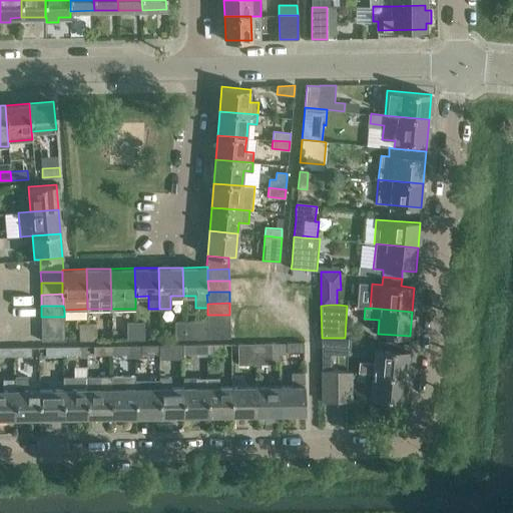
[(207,315),(207,321),(207,326),(229,326),(229,315),(207,315)]
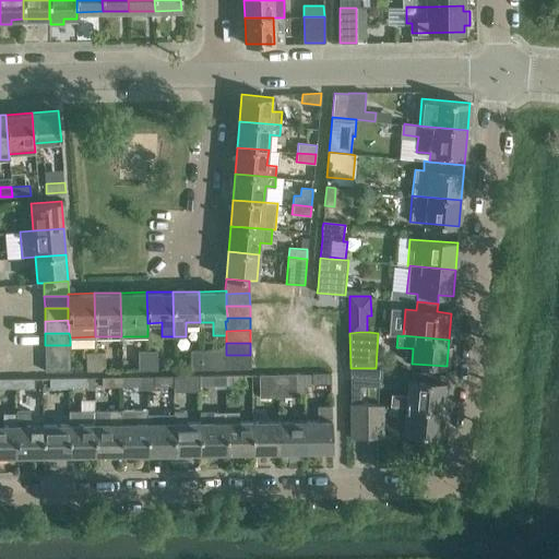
[(45,358),(70,357),(70,345),(45,345),(45,358)]
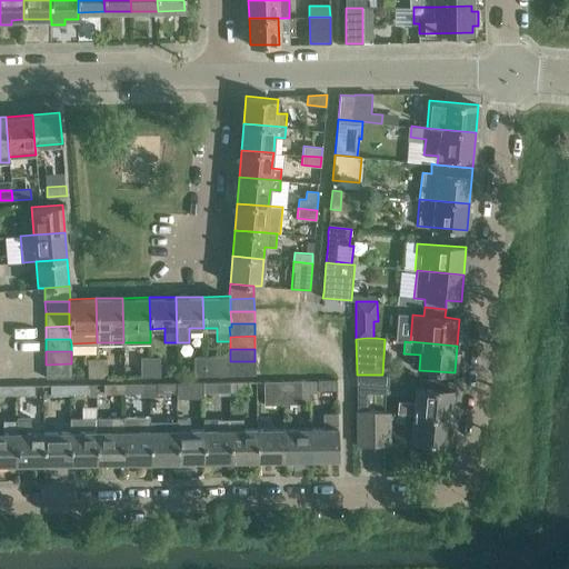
[(205,375),(203,356),(195,356),(195,376),(205,375)]
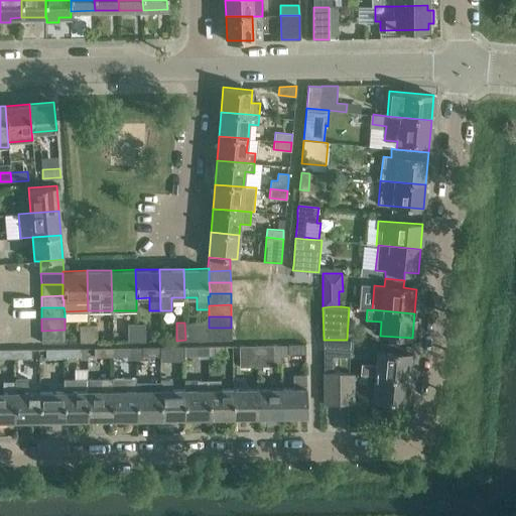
[(209,328),(209,323),(184,323),(185,340),(209,340),(209,328)]
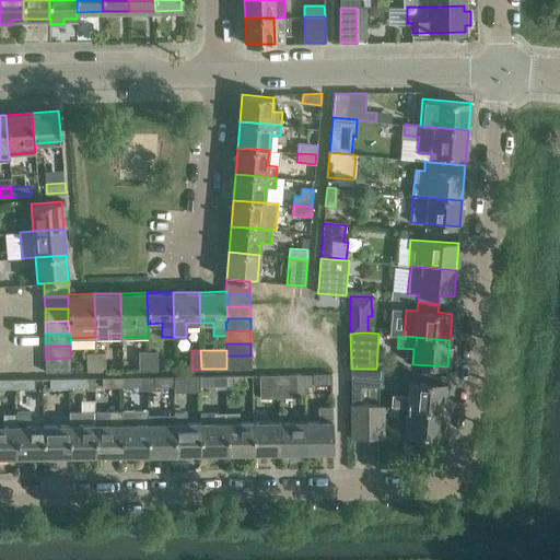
[(139,370),(149,370),(148,351),(139,351),(139,370)]
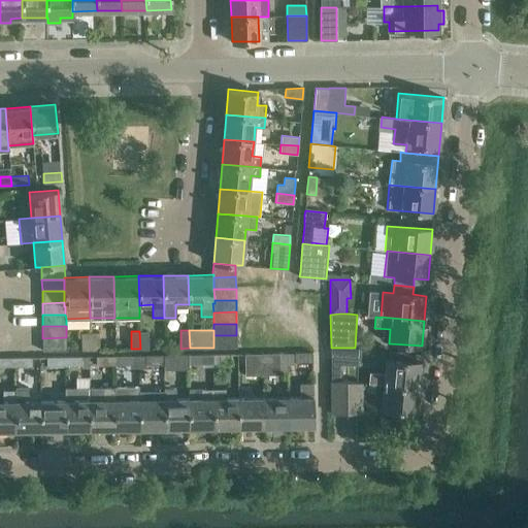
[(140,349),(149,349),(149,331),(139,331),(140,349)]
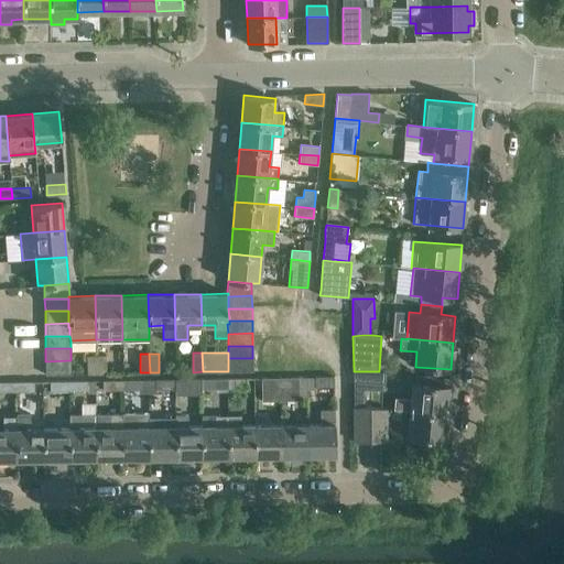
[(97,373),(96,355),(87,355),(87,373),(97,373)]
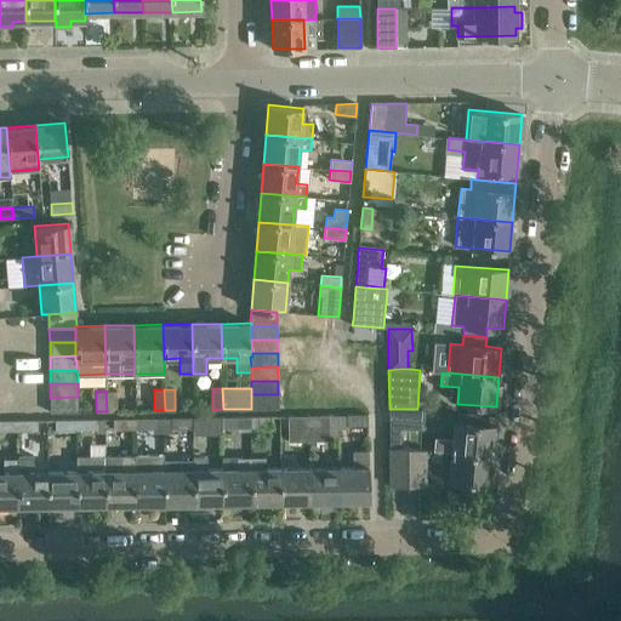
[(107,411),(117,411),(117,391),(106,391),(107,411)]
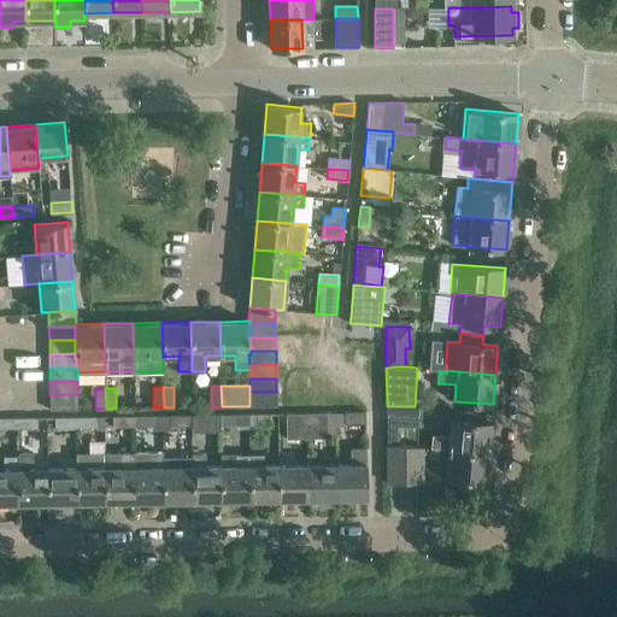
[(250,406),(277,406),(276,392),(250,392),(250,406)]
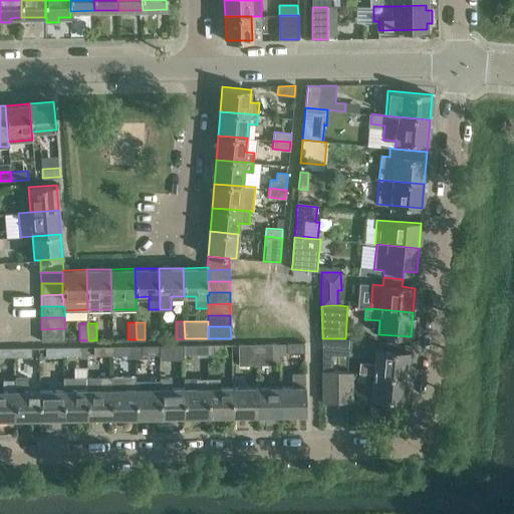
[(42,341),(64,340),(64,328),(41,329),(42,341)]
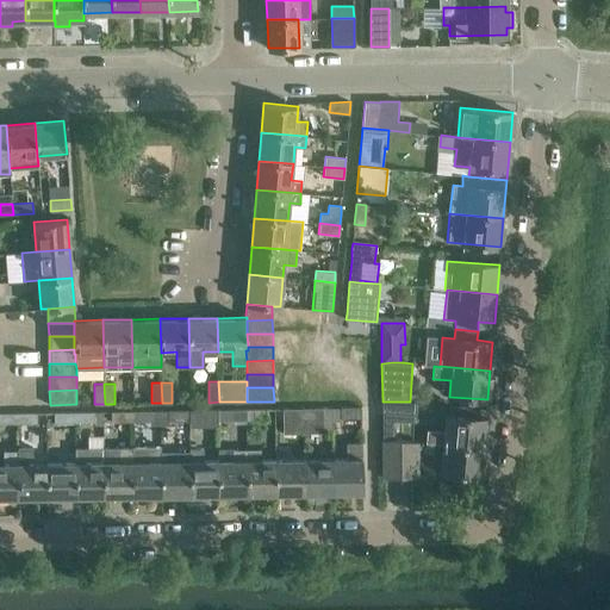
[(403,402),(383,402),(383,405),(383,440),(393,440),(393,421),(415,422),(415,418),(416,403),(410,403),(410,402),(403,402)]
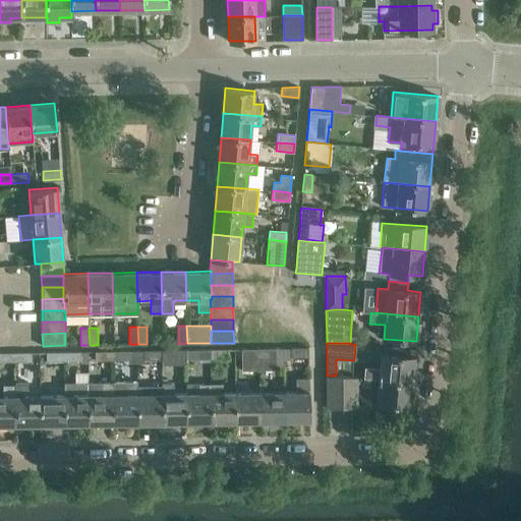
[(258,348),(242,349),(242,370),(259,369),(259,368),(259,357),(258,348)]
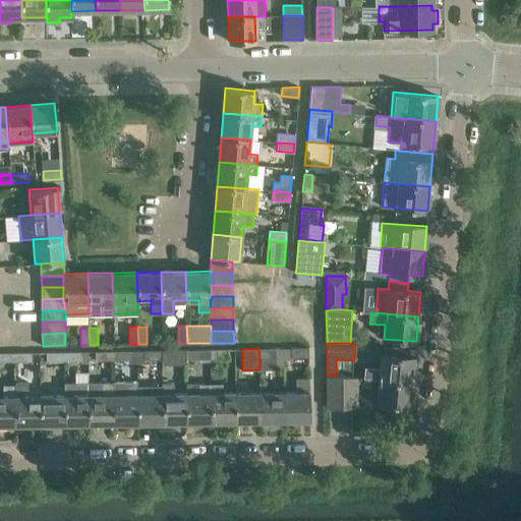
[(258,348),(259,357),(259,368),(284,368),(283,348),(258,348)]
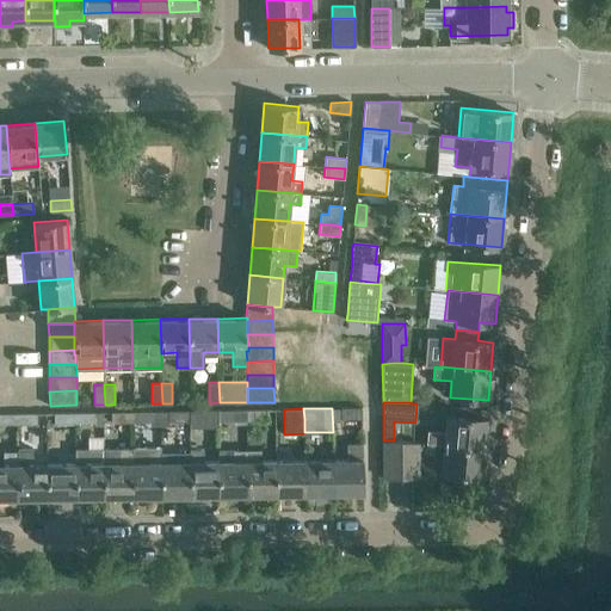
[(341,419),(362,419),(362,408),(341,408),(341,419)]
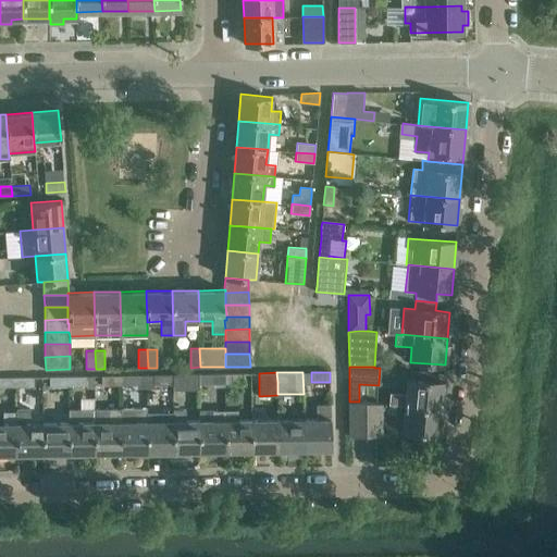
[(224,373),(206,373),(207,383),(225,383),(224,373)]
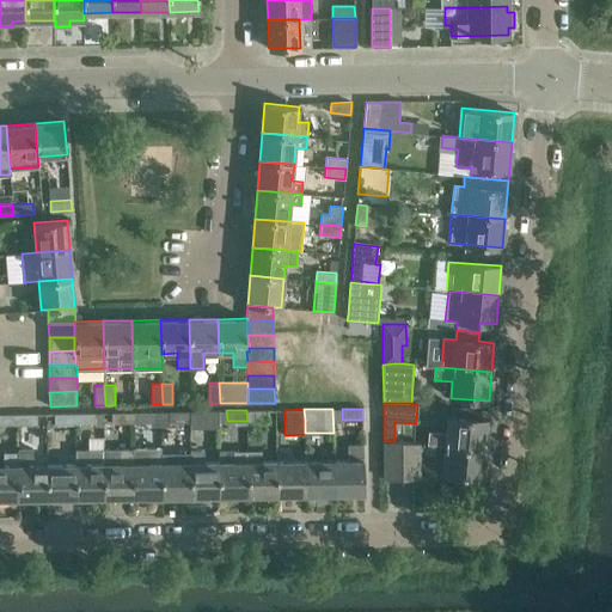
[(246,410),(248,421),(267,421),(267,410),(246,410)]
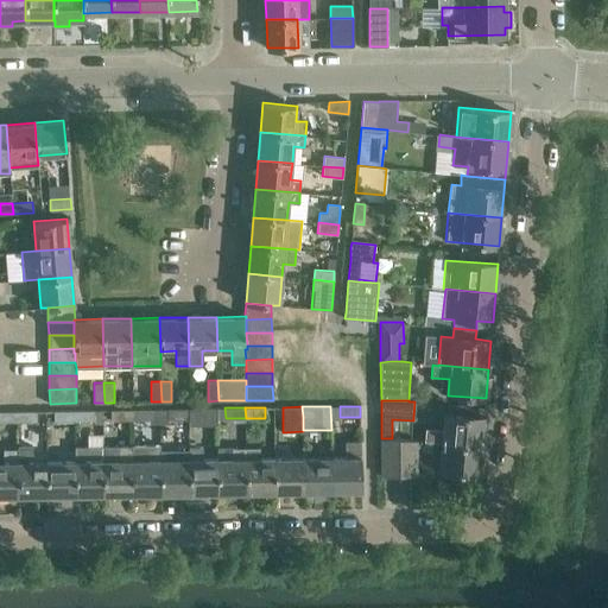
[(169,419),(189,419),(188,409),(169,409),(169,419)]
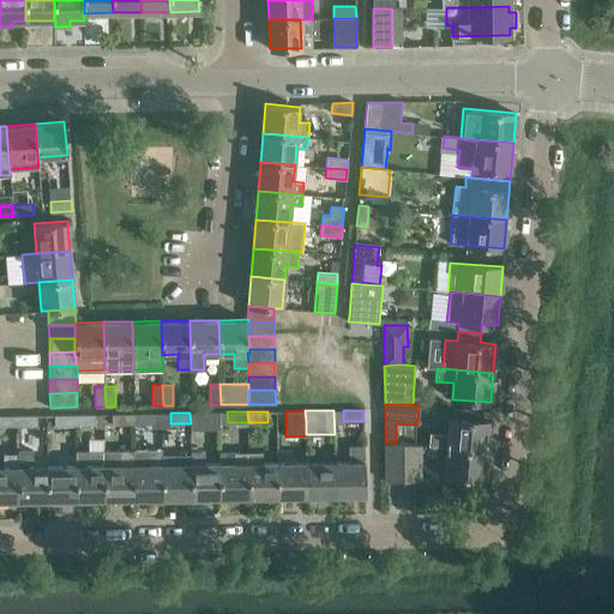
[(210,413),(190,413),(191,423),(191,429),(220,429),(218,413),(210,413)]
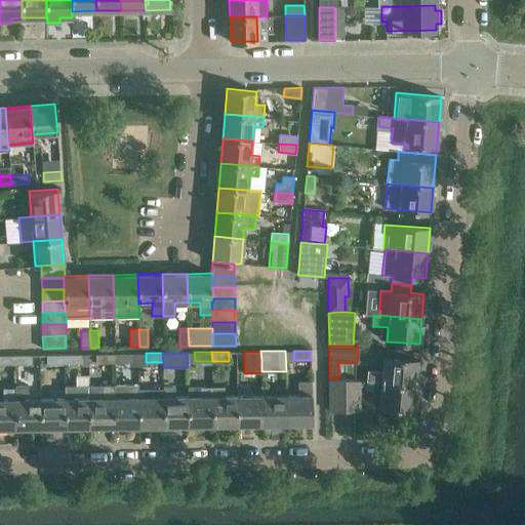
[(81,354),(64,355),(65,363),(81,363),(81,354)]
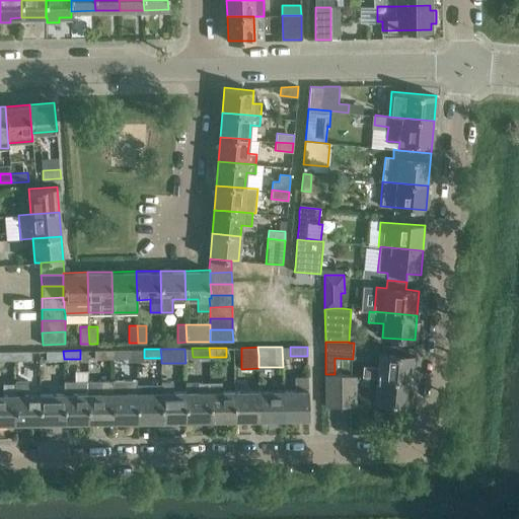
[(112,350),(95,350),(95,359),(113,359),(112,350)]
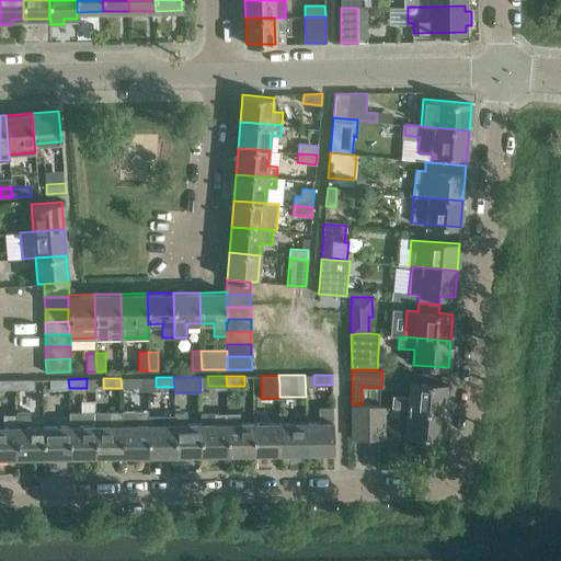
[(121,378),(122,388),(139,387),(139,378),(121,378)]
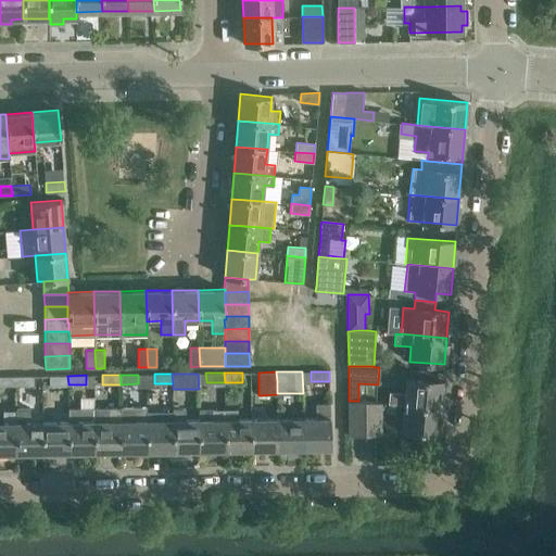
[(15,376),(0,376),(0,386),(16,386),(15,376)]
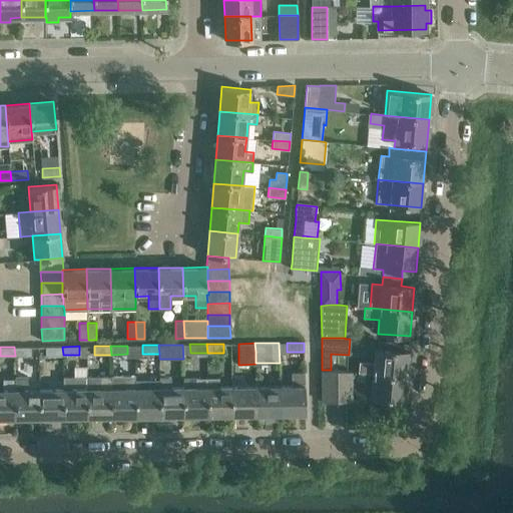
[(31,347),(14,347),(15,356),(31,356),(31,347)]
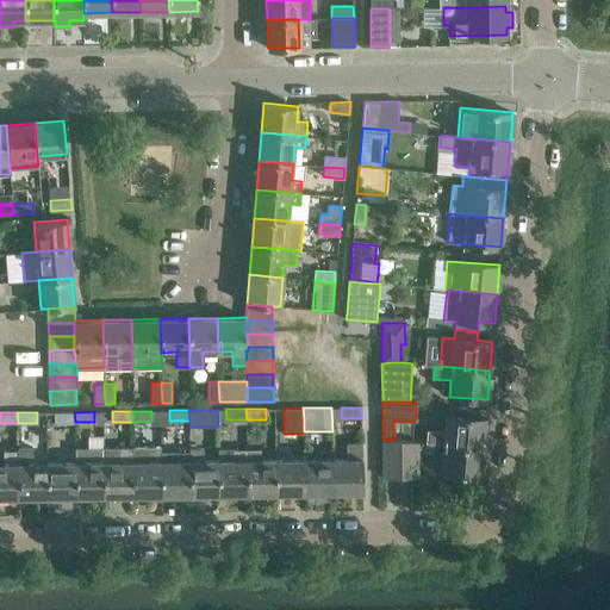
[(74,412),(55,412),(55,423),(75,422),(74,412)]
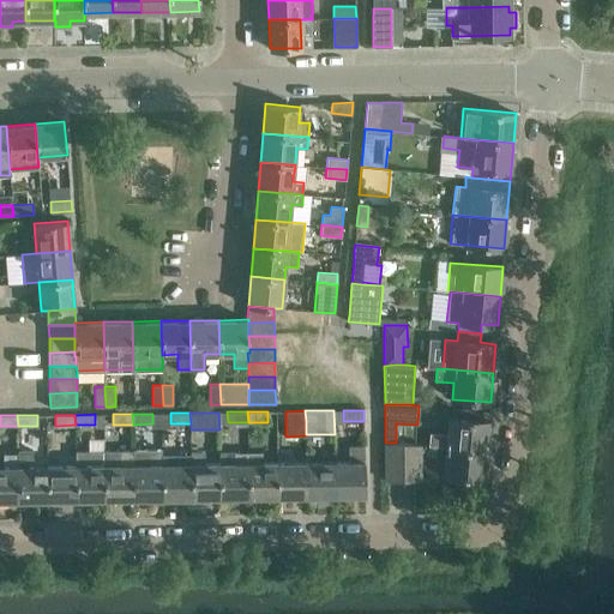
[(428,445),(447,447),(486,450),(489,421),(450,417),(449,434),(429,433),(428,445)]
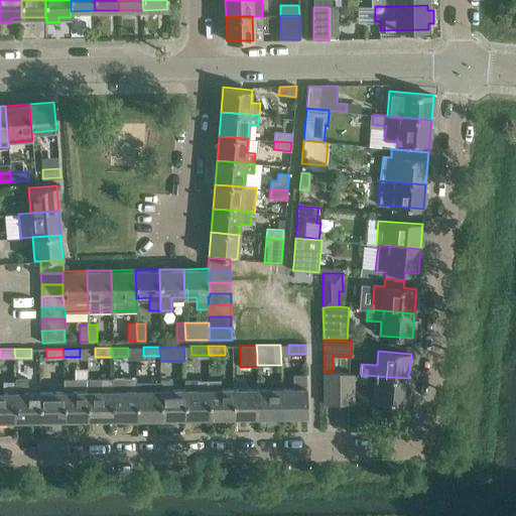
[(333,372),(324,372),(325,392),(325,404),(339,403),(355,403),(354,373),(333,372)]
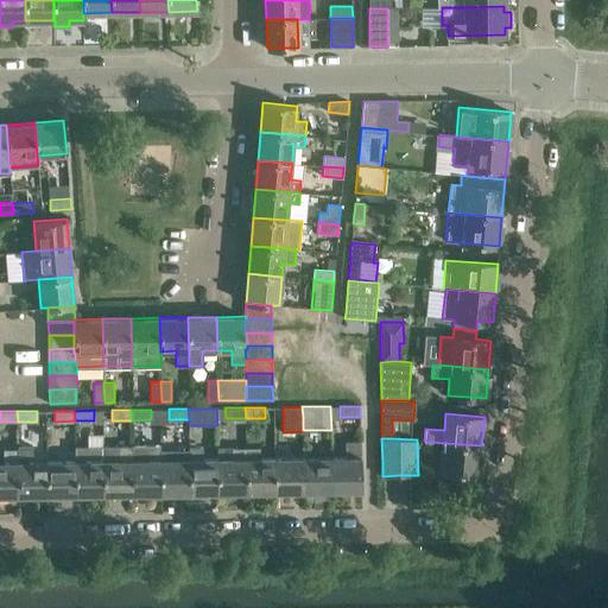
[(348,456),(331,457),(333,491),(361,491),(361,441),(348,442),(348,456)]
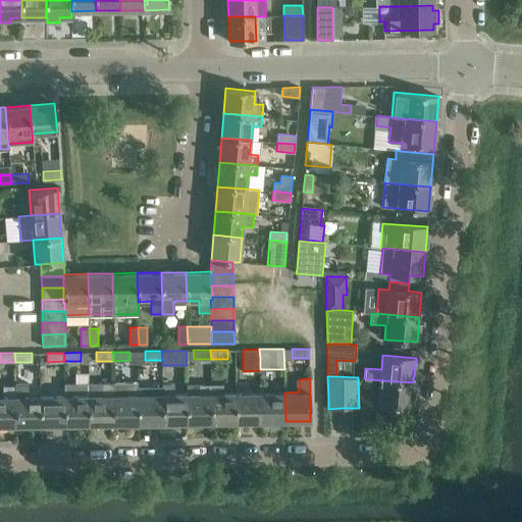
[(393,406),(393,414),(393,415),(407,416),(407,415),(408,407),(411,408),(413,382),(380,380),(378,405),(393,406)]
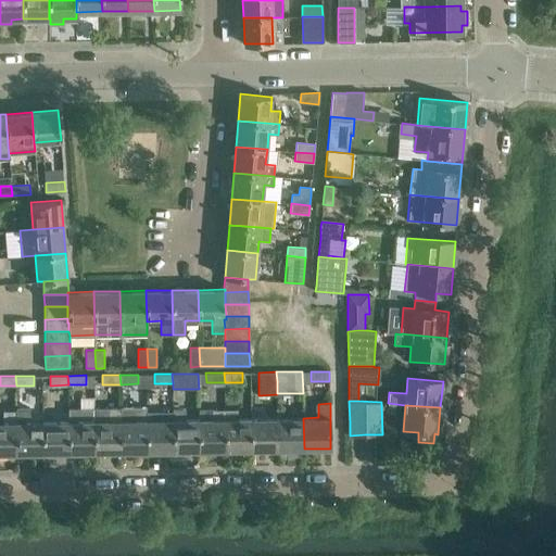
[(29,407),(16,407),(16,412),(17,453),(43,453),(42,422),(29,422),(29,407)]
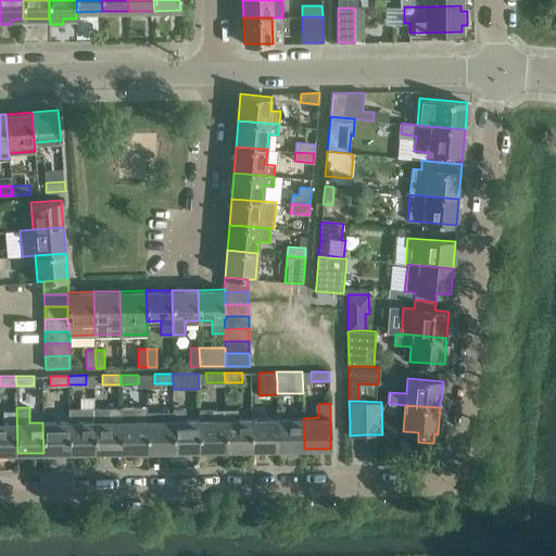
[(68,408),(68,421),(70,453),(96,452),(95,421),(95,407),(68,408)]
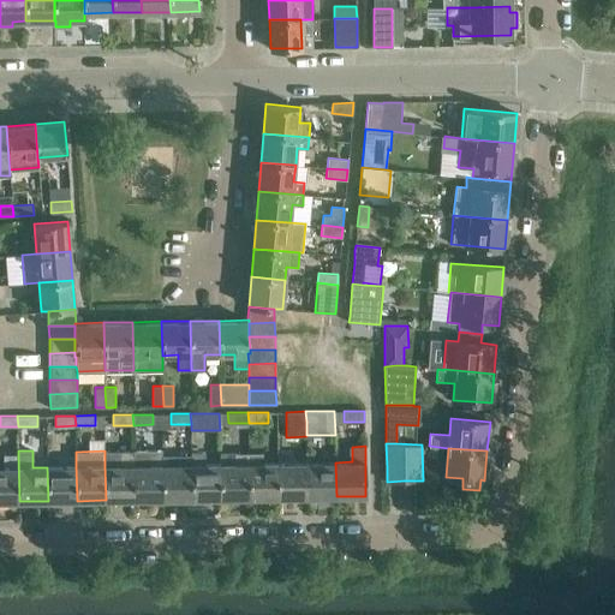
[(135,500),(133,451),(120,451),(120,466),(105,466),(106,500),(135,500)]
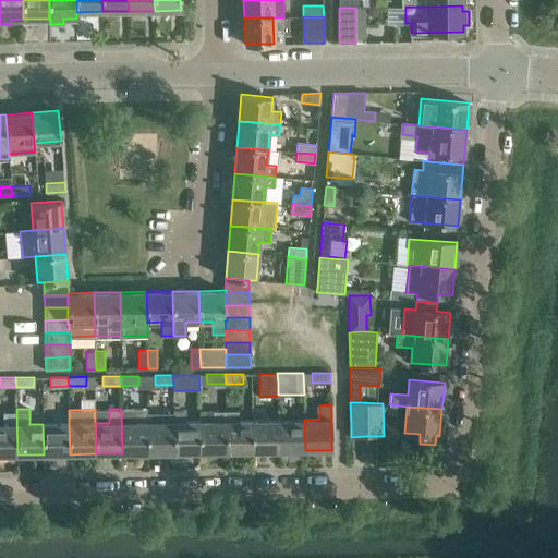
[(148,452),(147,422),(147,409),(121,409),(122,453),(148,452)]
